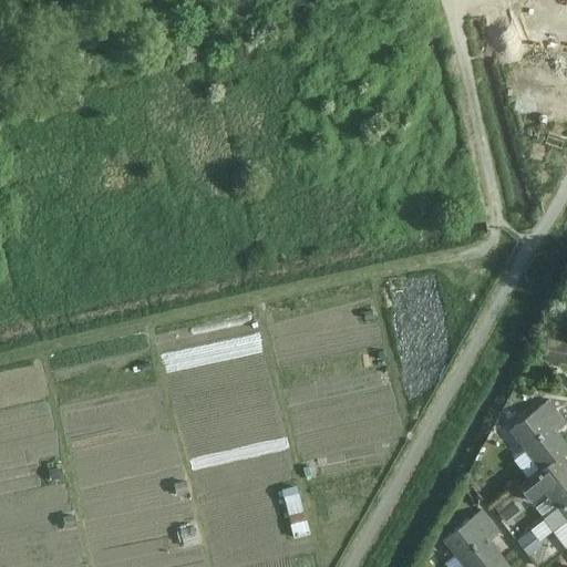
[(540,471),(562,454),(566,450),(566,443),(557,430),(566,423),(548,399),(508,430),(540,471)]
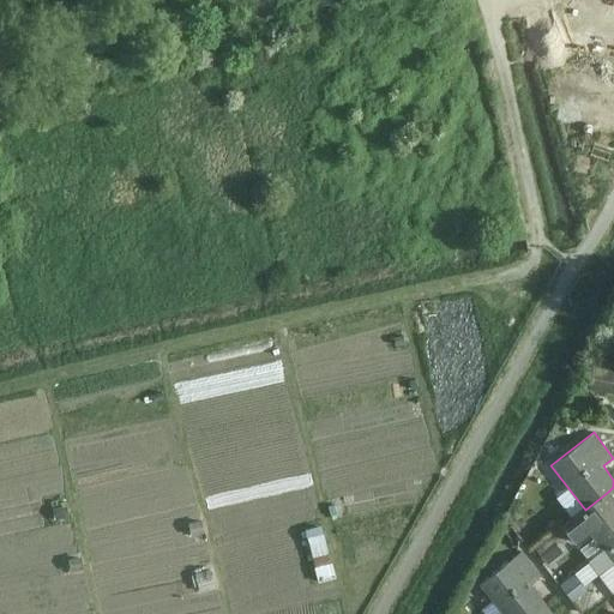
[(602,551),(613,541),(613,499),(608,492),(585,510),(560,528),(573,543),(588,533),(602,551)]
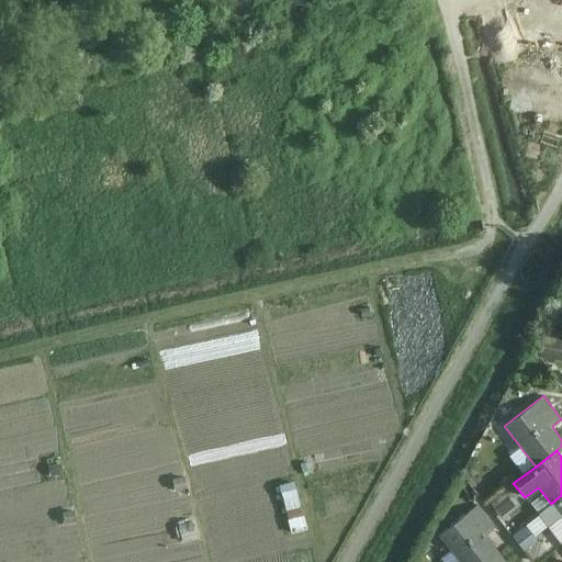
[(561,495),(551,504),(561,517),(561,495)]
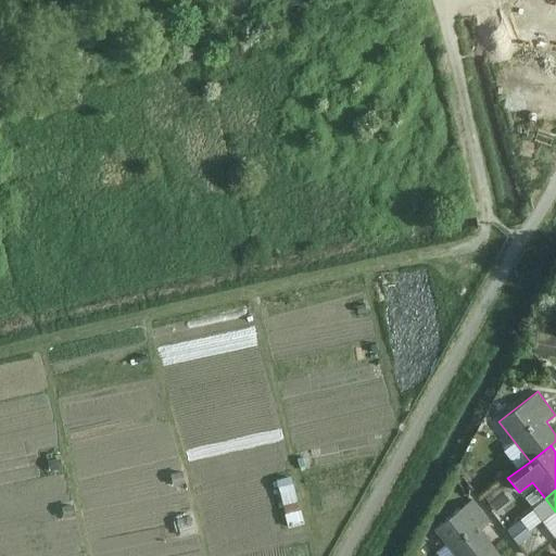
[(432,529),(453,555),(479,555),(493,545),(480,530),(490,522),(471,500),(432,529)]
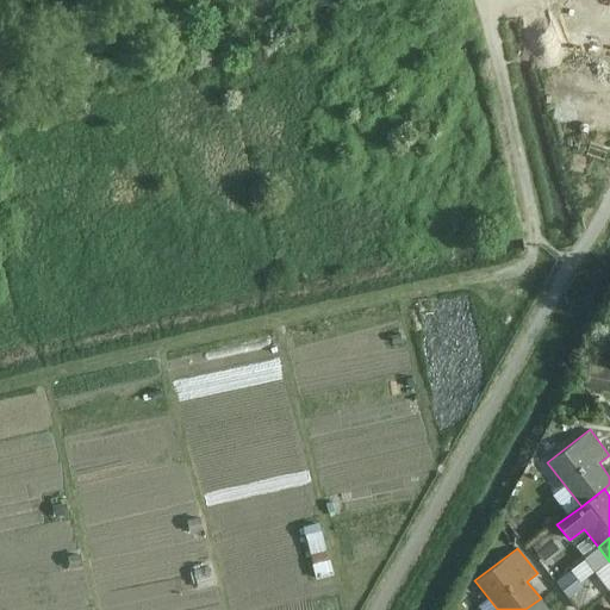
[(549,609),(541,598),(526,609),(549,609)]
